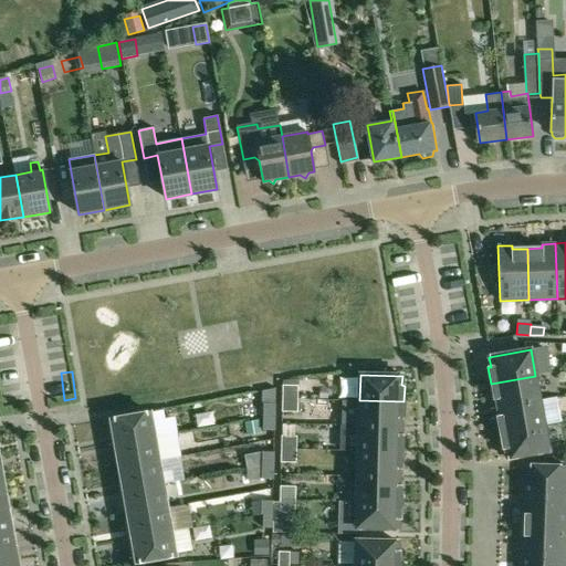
[(496,399),(498,408),(540,400),(535,376),(491,384),(494,399),(496,399)]
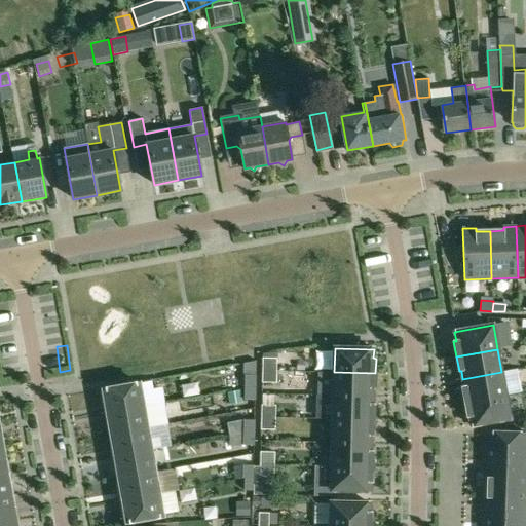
[(262,358),(262,371),(276,371),(276,359),(262,358)]
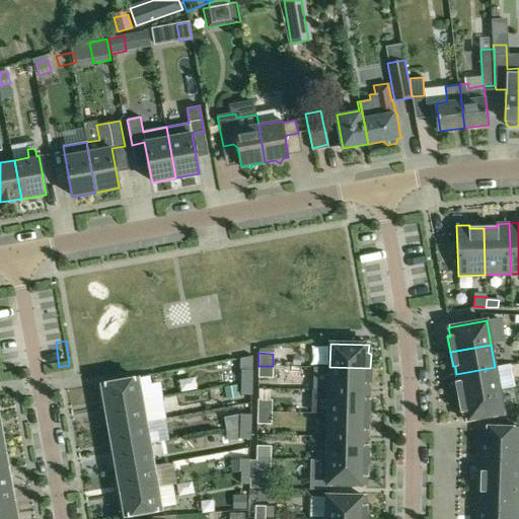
[(258,366),(258,378),(273,378),(273,366),(258,366)]
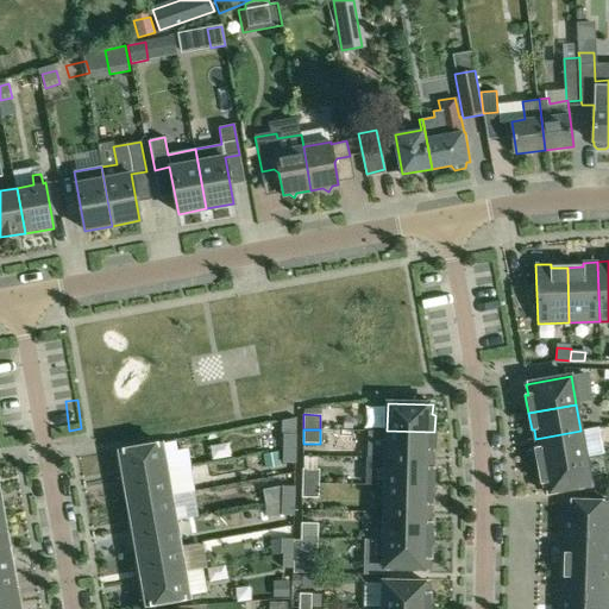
[(387,431),(385,458),(431,459),(432,450),(434,450),(434,432),(387,431)]
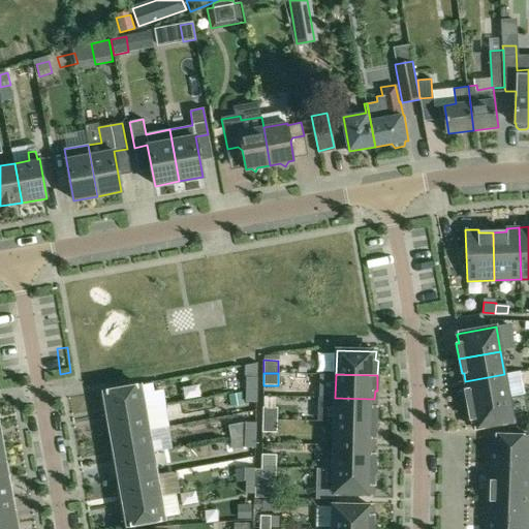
[(464,390),(467,405),(508,398),(504,374),(465,381),(467,390),(464,390)]
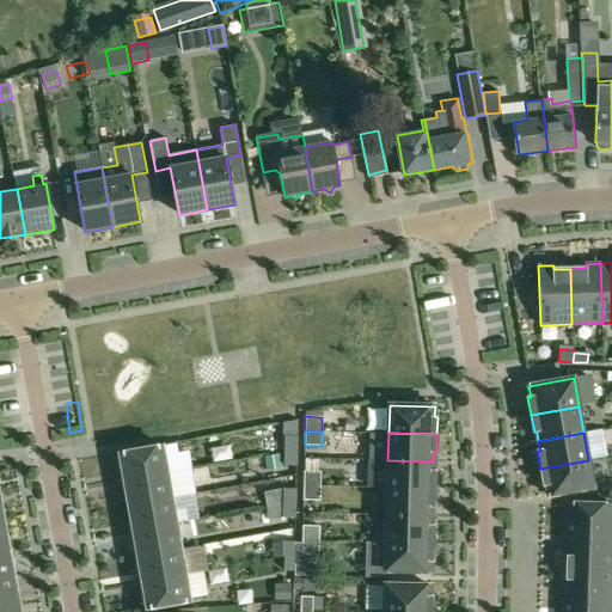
[(344,434),(344,445),(366,447),(367,435),(344,434)]
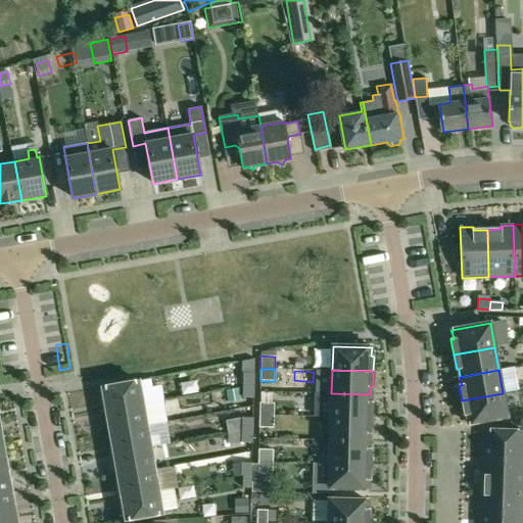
[(254,373),(243,372),(243,385),(253,385),(254,373)]
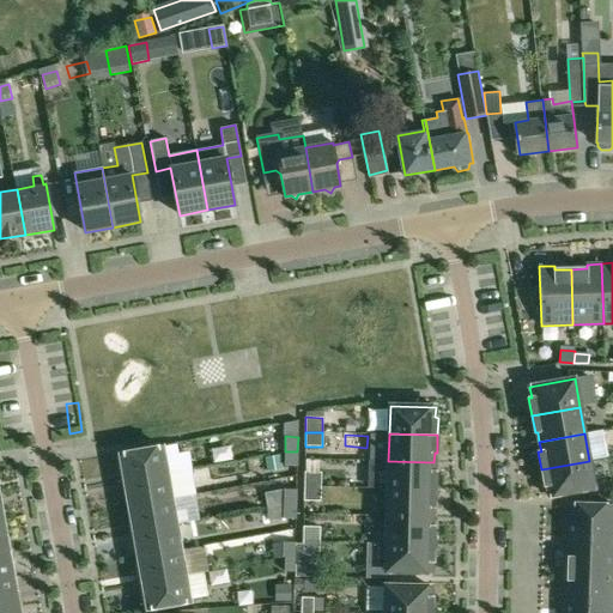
[(164,474),(159,450),(123,456),(128,481),(164,474)]
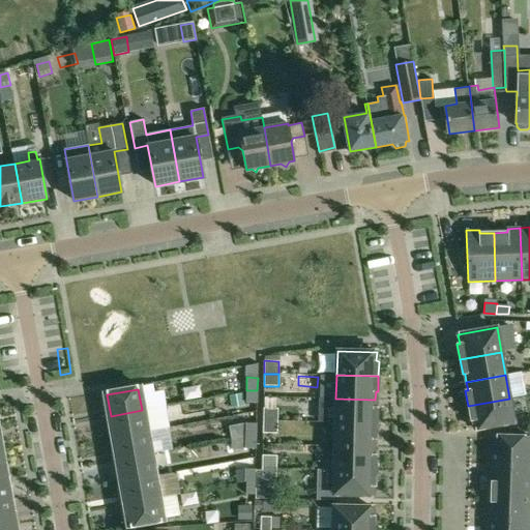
[(257,403),(257,390),(246,390),(245,403),(257,403)]
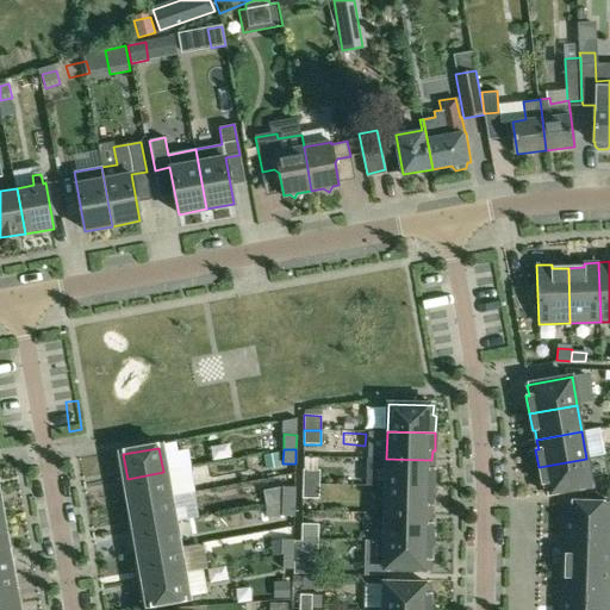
[(266,470),(280,467),(278,455),(263,456),(266,470)]
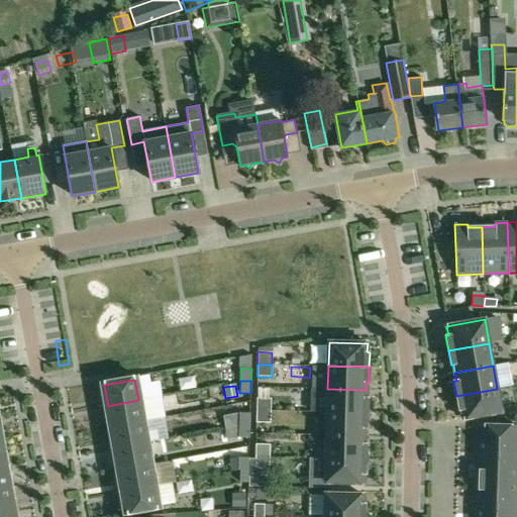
[(327,389),(327,412),(368,413),(369,398),(366,398),(366,390),(327,389)]
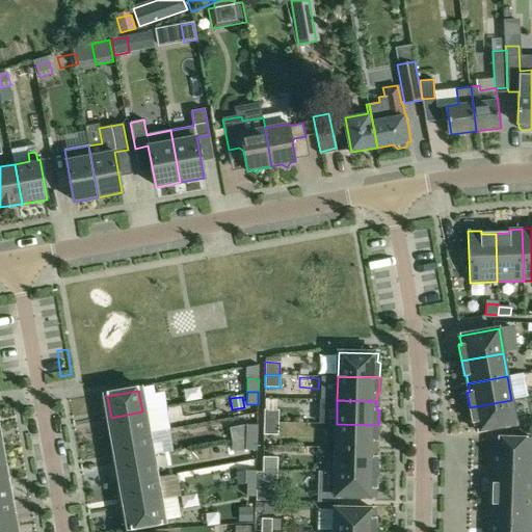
[(477,431),(514,424),(515,424),(511,400),(470,407),(473,422),(475,422),(477,431)]
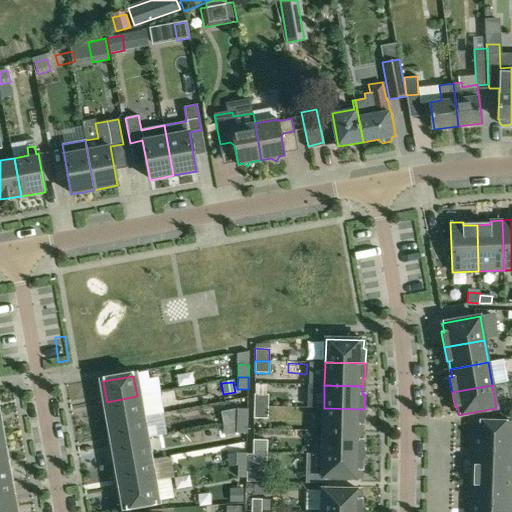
[(254,394),(254,406),(268,407),(268,394),(254,394)]
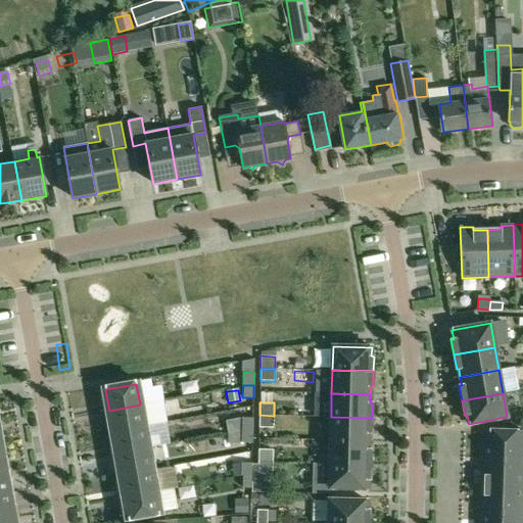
[(144,426),(140,405),(109,411),(113,432),(144,426)]
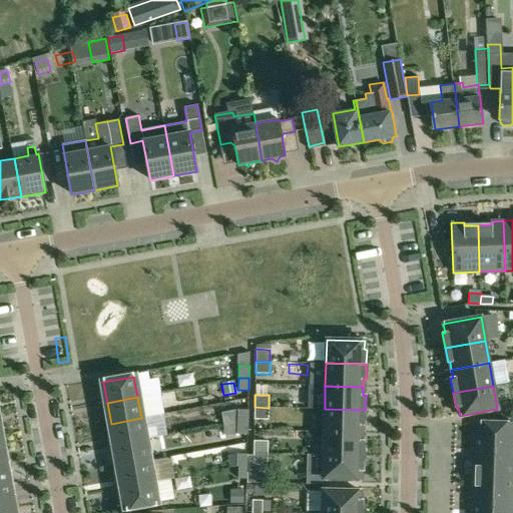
[(254,407),(254,419),(269,420),(269,408),(254,407)]
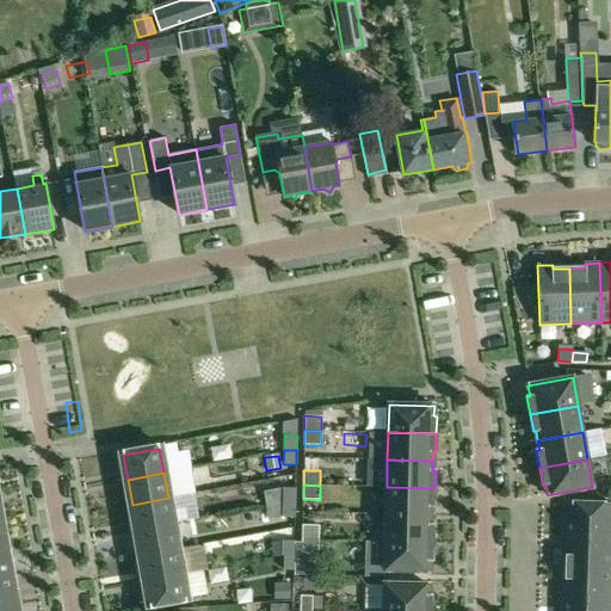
[(387,487),(386,514),(431,516),(431,506),(434,506),(434,488),(387,487)]
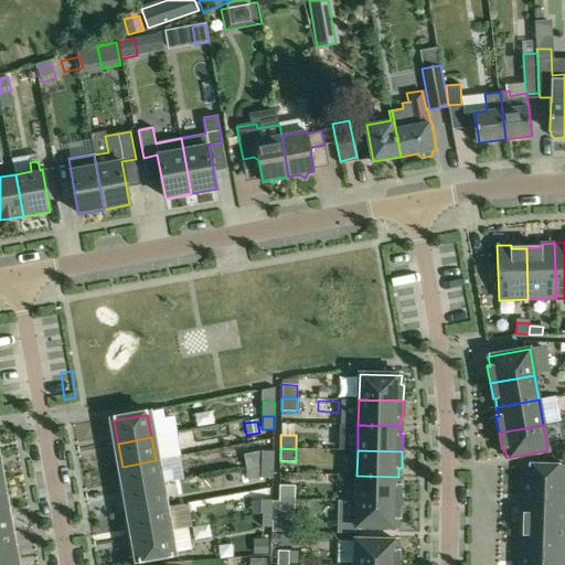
[(262,465),(273,465),(273,451),(262,451),(262,465)]
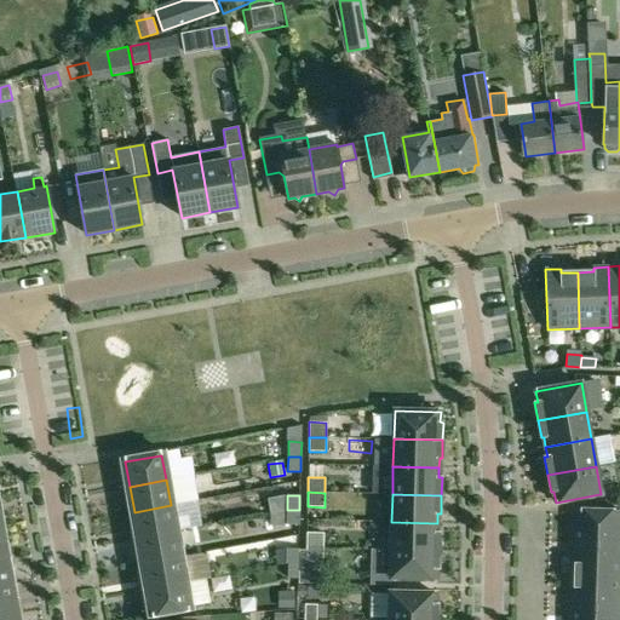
[(176,530),(171,505),(135,512),(138,537),(176,530)]
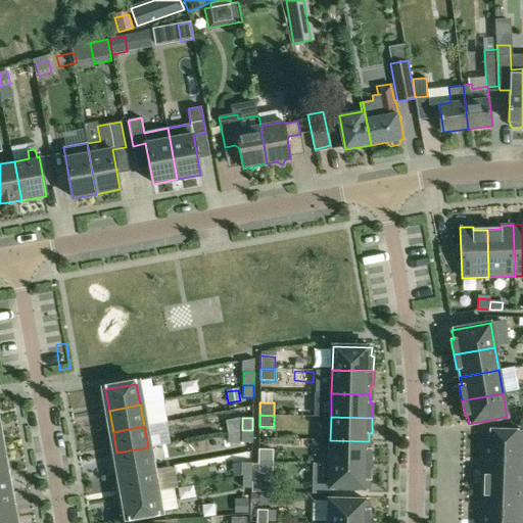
[(252,430),(242,430),(241,442),(251,442),(252,430)]
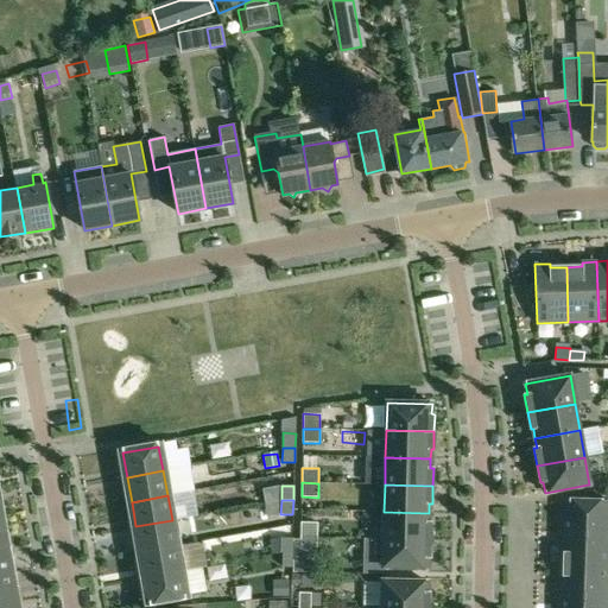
[(607,501),(562,500),(561,532),(607,533),(607,501)]
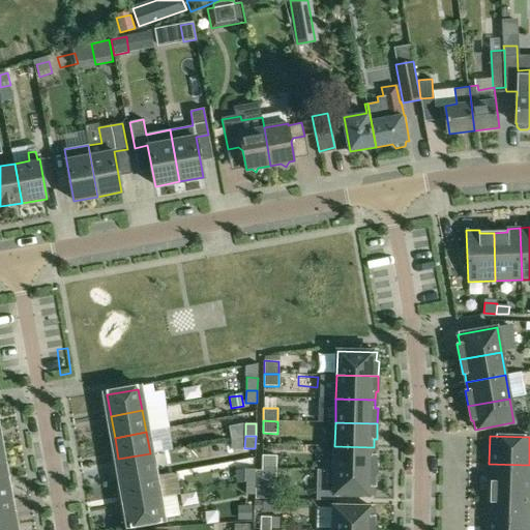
[(334,446),(334,470),(376,471),(376,455),(374,455),(374,447),(334,446)]
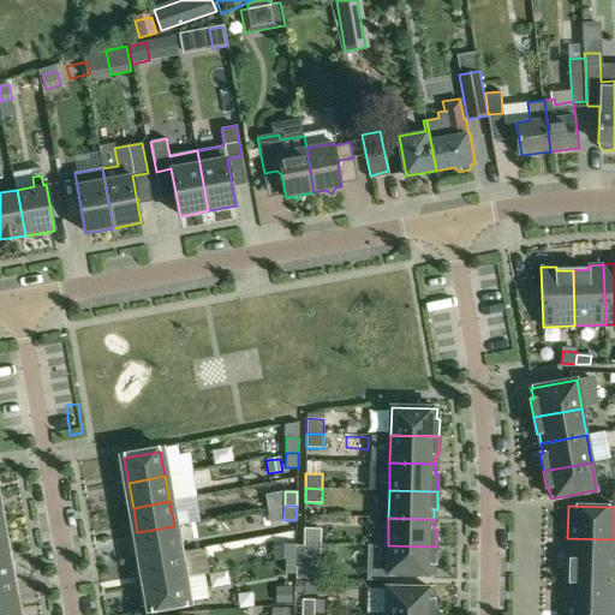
[(178,550),(174,526),(137,532),(142,557),(178,550)]
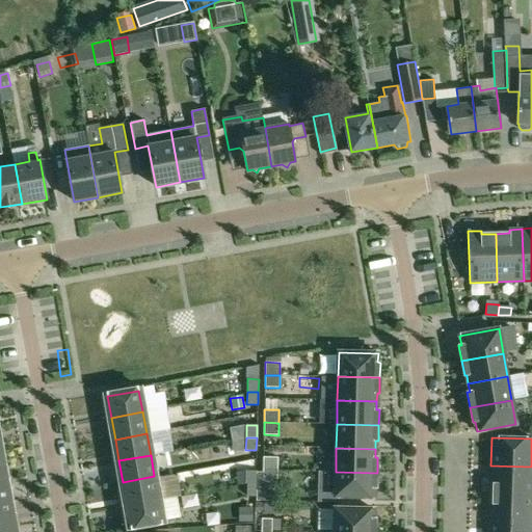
[(263,457),(263,470),(277,470),(277,457),(263,457)]
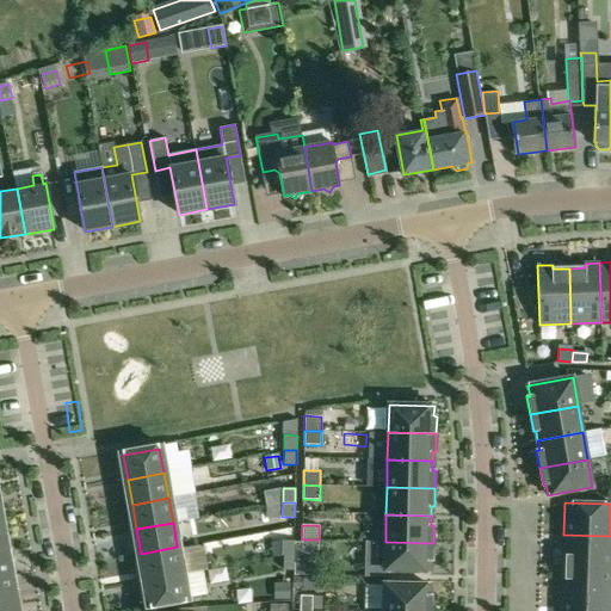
[(610,536),(563,535),(562,567),(610,568),(610,556),(610,536)]
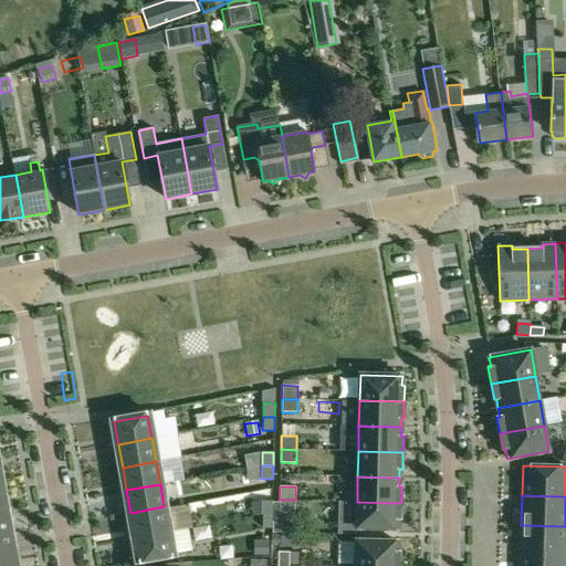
[(280,500),(280,513),(295,513),(295,500),(280,500)]
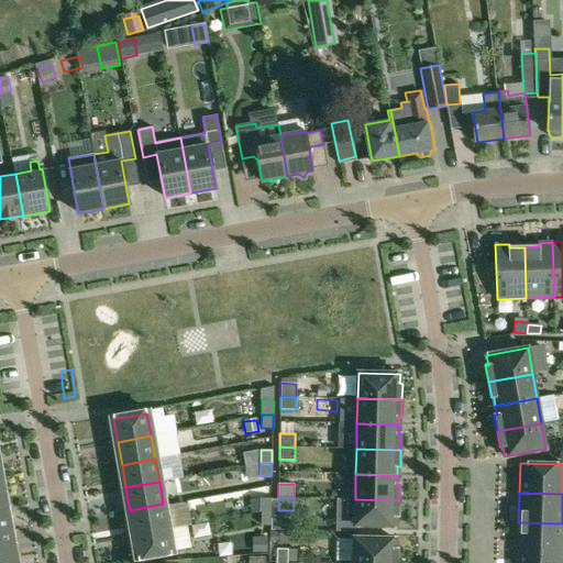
[(262,511),(271,511),(271,498),(260,498),(260,511),(262,511)]
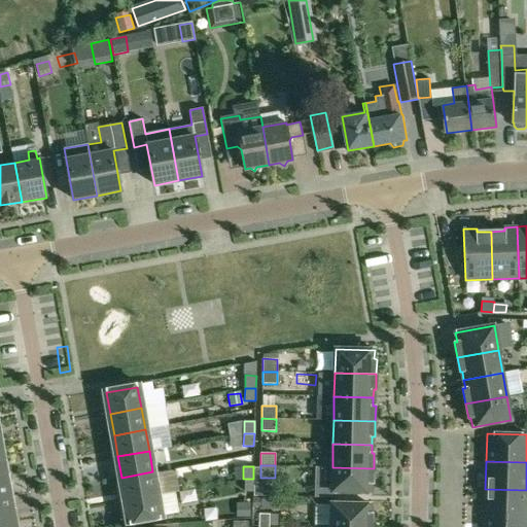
[(374,483),(374,468),(332,467),(331,491),(371,492),(371,483),(374,483)]
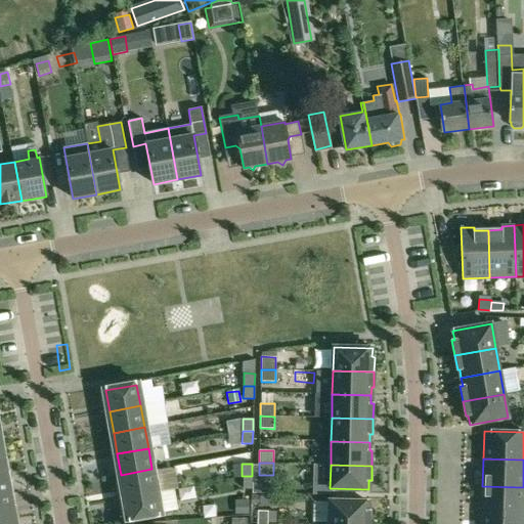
[(10,491),(6,468),(0,469),(0,493),(8,492),(8,491),(10,491)]
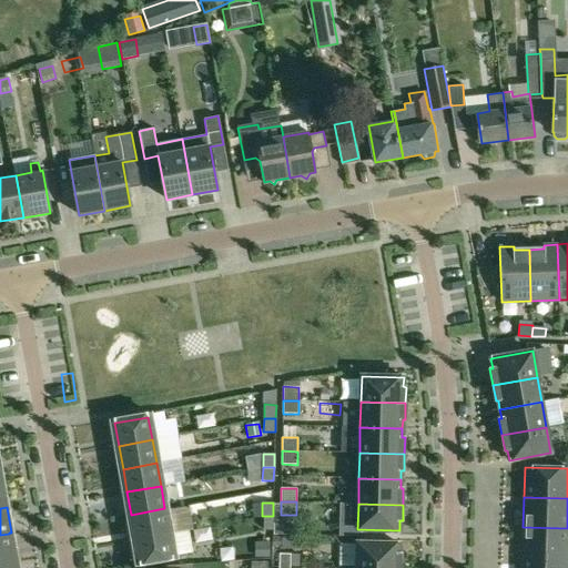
[(169,531),(164,508),(131,515),(135,537),(169,531)]
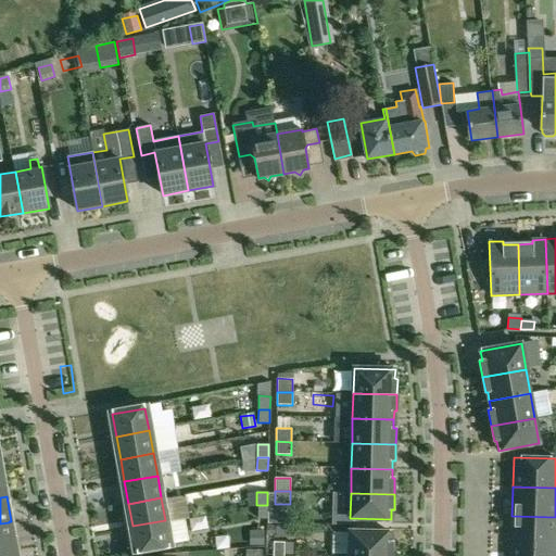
[(267,519),(267,505),(258,505),(258,519),(267,519)]
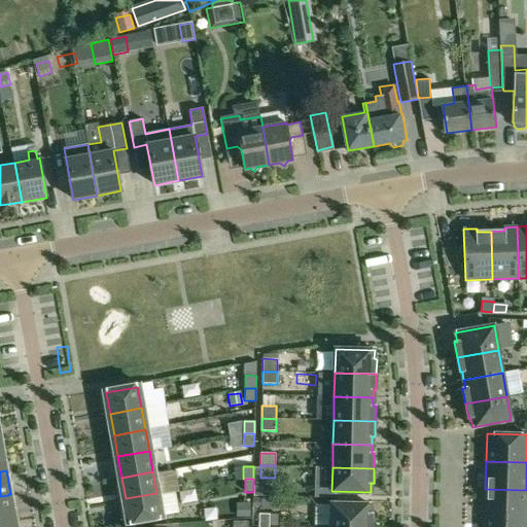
[(485,489),(485,516),(526,518),(526,490),(485,489)]
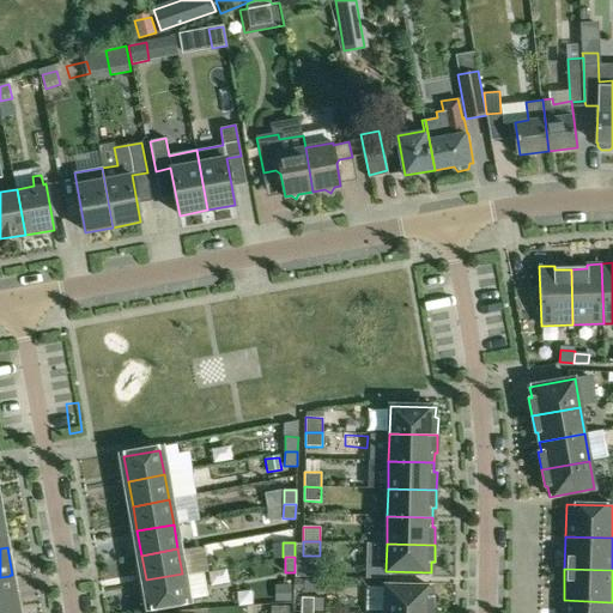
[(187,599),(182,574),(146,580),(151,605),(187,599)]
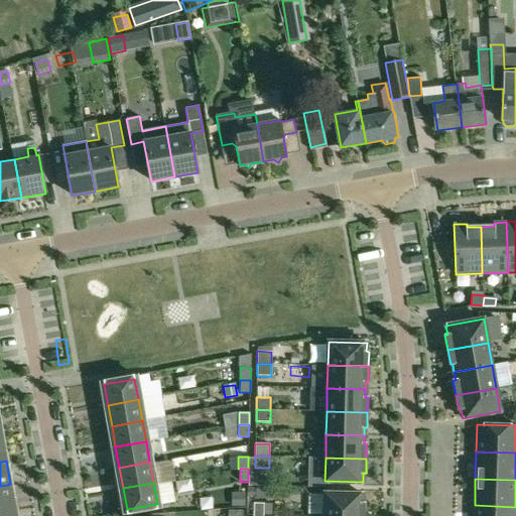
[(11,500),(8,485),(0,486),(0,510),(14,508),(13,500),(11,500)]
